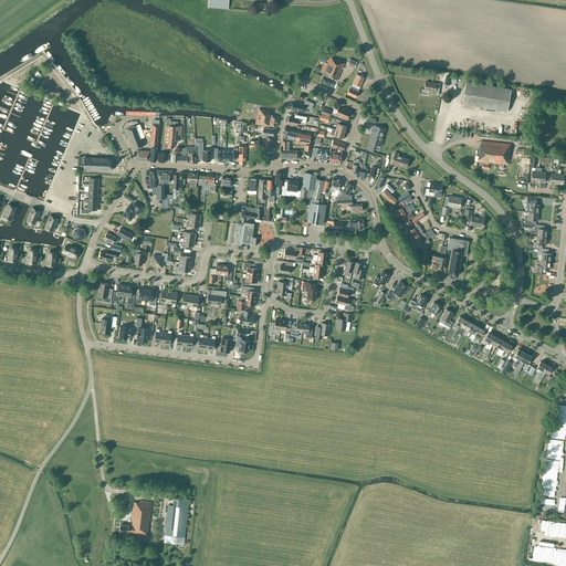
[(321,82),(329,85),(333,77),(337,80),(344,63),(331,56),(327,63),(325,62),(323,64),(322,67),(322,70),(324,71),(323,72),(324,73),(321,82)]
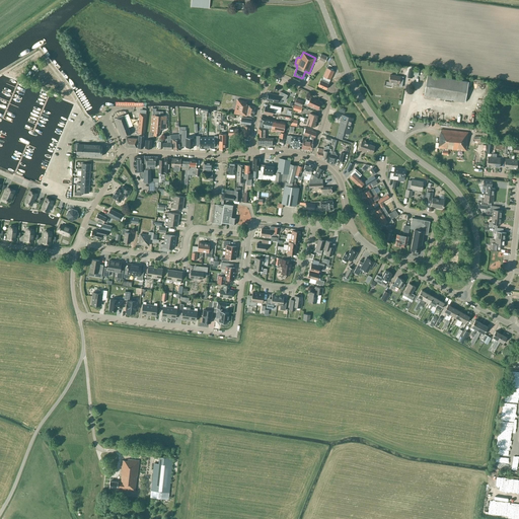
[(329,82),(326,81),(327,78),(329,79),(334,71),(326,68),(322,77),(322,79),(321,78),(320,80),(318,85),(325,89),(328,84),(329,82)]
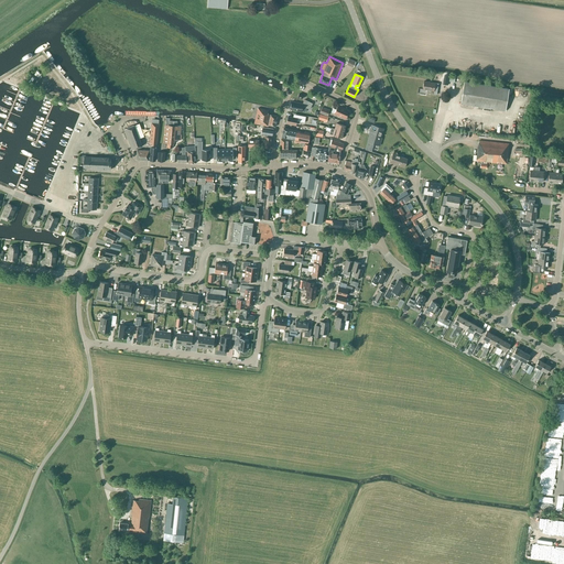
[(436,95),(438,84),(424,82),(423,89),(426,89),(426,93),(436,95)]
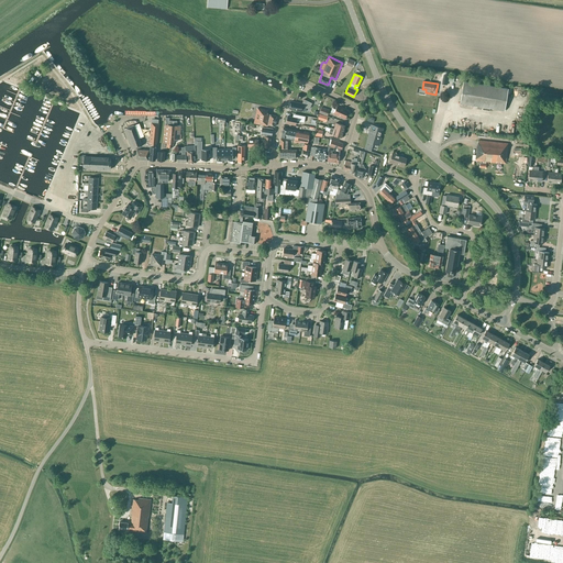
[(504,110),(507,89),(463,81),(460,103),(504,110)]
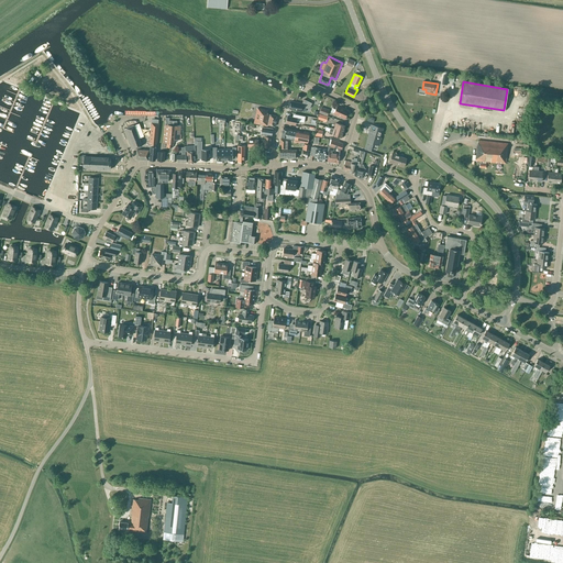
[(301,107),(309,109),(312,103),(304,99),(302,103),(291,101),(289,109),(301,111),(301,107)]
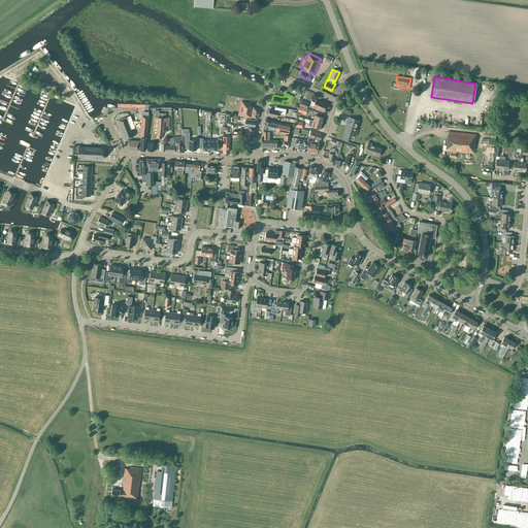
[(312,106),(323,110),(326,103),(316,99),(312,106)]
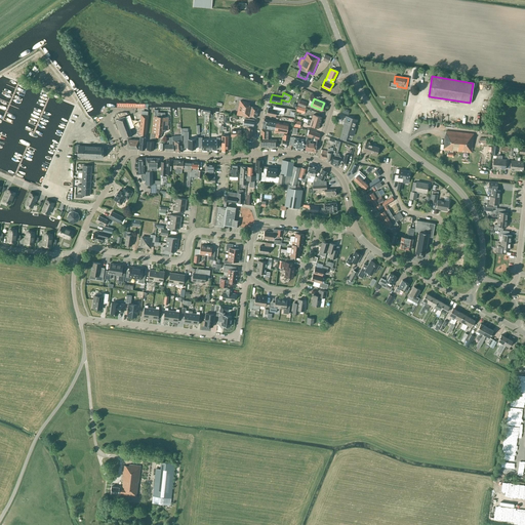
[(307,103),(299,99),(297,106),(305,108),(307,103)]
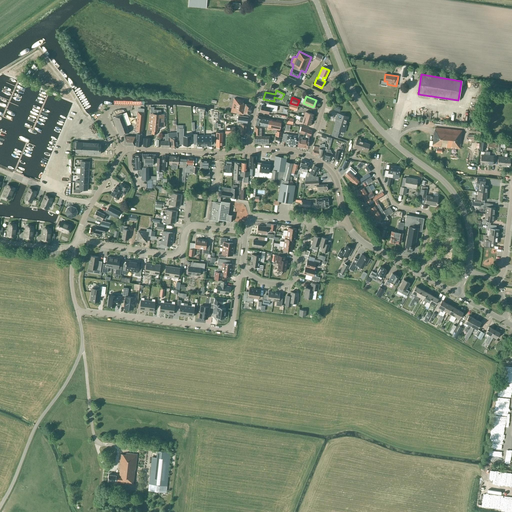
[(243,100),(234,98),(231,112),(243,115),(243,114),(249,115),(252,105),(242,103),(243,100)]
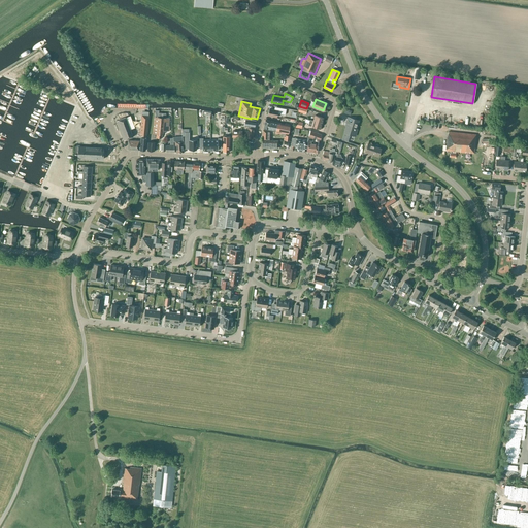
[(269,109),(268,117),(276,119),(278,110),(269,109)]
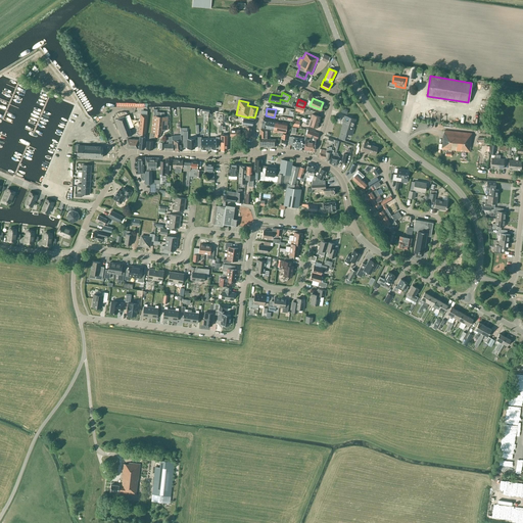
[(147,114),(140,114),(138,134),(146,135),(147,114)]
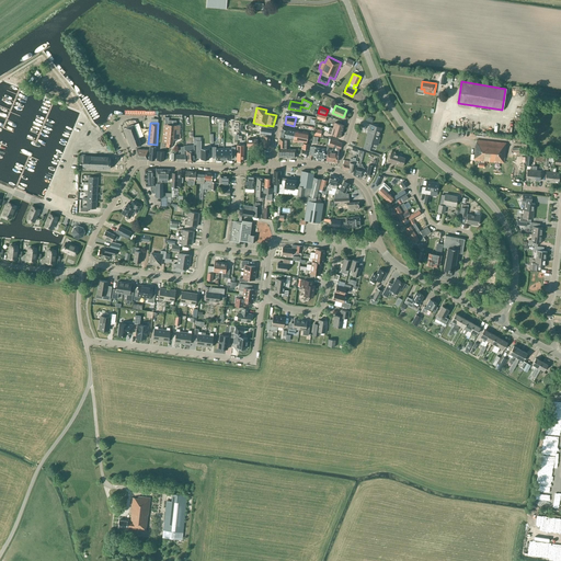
[(334,123),(333,128),(342,132),(344,125),(334,123)]
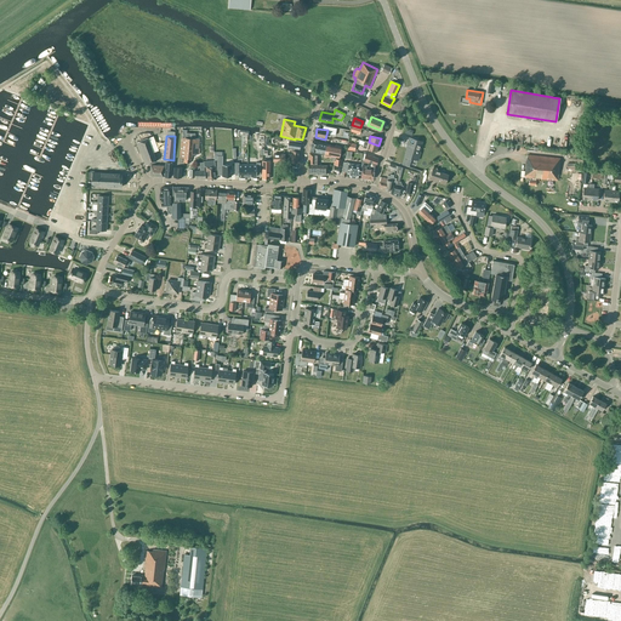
[(197,154),(198,138),(181,137),(180,158),(184,158),(184,163),(189,163),(189,158),(192,158),(192,153),(197,154)]
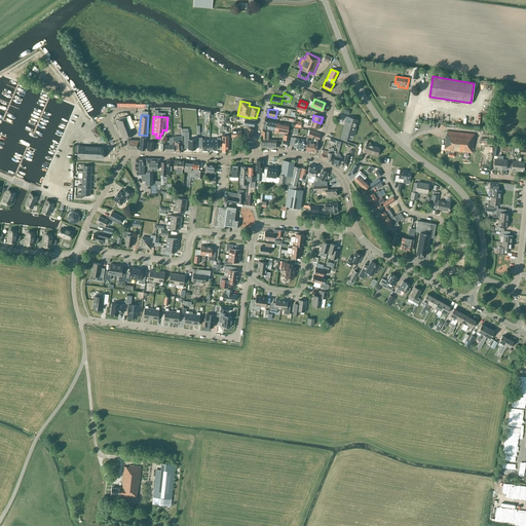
[(345,123),(341,138),(346,140),(348,134),(353,136),(355,128),(354,128),(358,120),(346,116),(345,122),(345,123)]
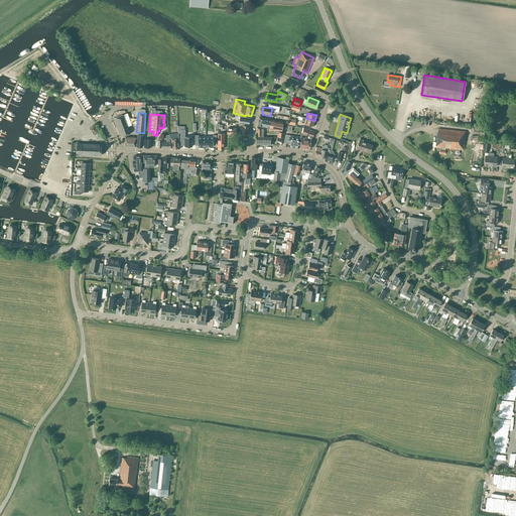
[(121,137),(123,136),(130,134),(123,115),(114,118),(121,137)]
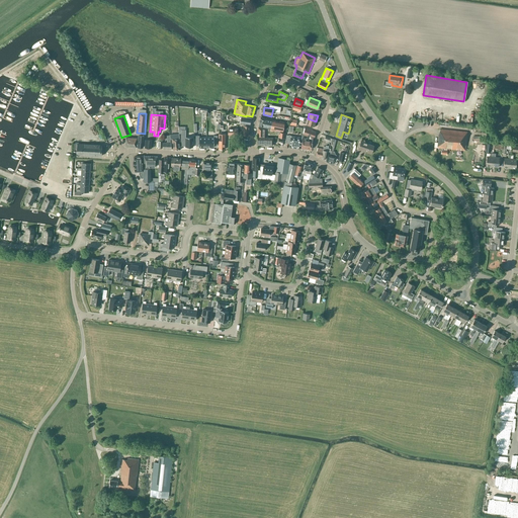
[(240,123),(250,125),(251,118),(241,116),(241,118),(240,118),(239,122),(240,123)]
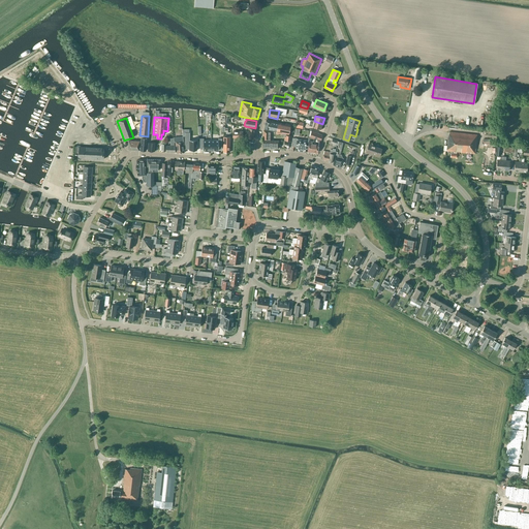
[(288,134),(290,125),(285,124),(282,124),(282,123),(266,120),(263,129),(276,131),(276,134),(282,135),(282,133),(288,134)]
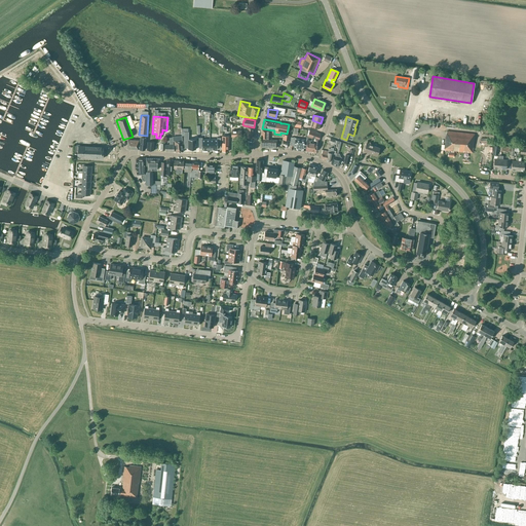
[(309,119),(308,122),(307,124),(320,128),(321,123),(312,120),(309,119)]
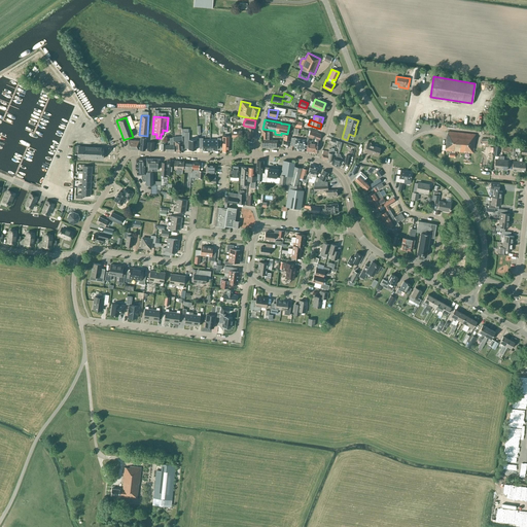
[(244,134),(244,137),(246,137),(252,138),(253,129),(248,128),(247,131),(245,131),(244,134)]
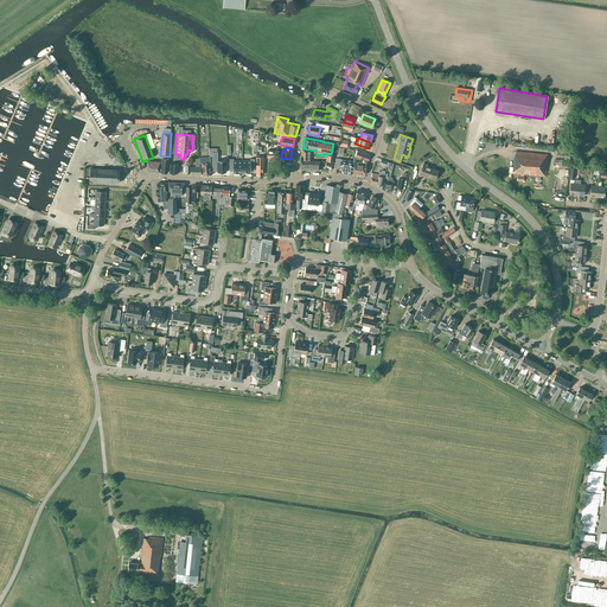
[(209,148),(209,157),(211,157),(211,171),(217,171),(217,172),(219,172),(225,172),(225,161),(225,160),(217,160),(217,152),(212,152),(212,148),(209,148)]
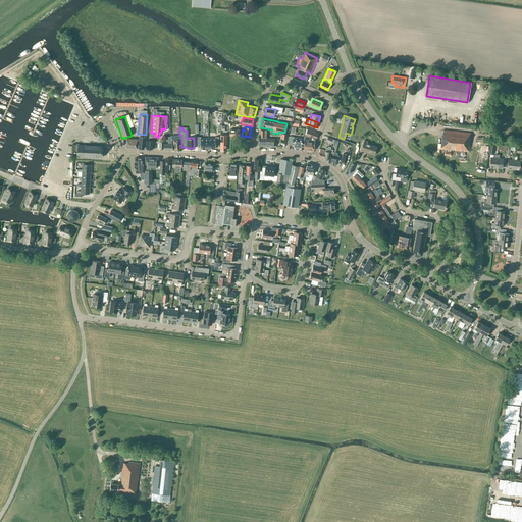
[(267,139),(267,129),(260,128),(259,139),(267,139)]
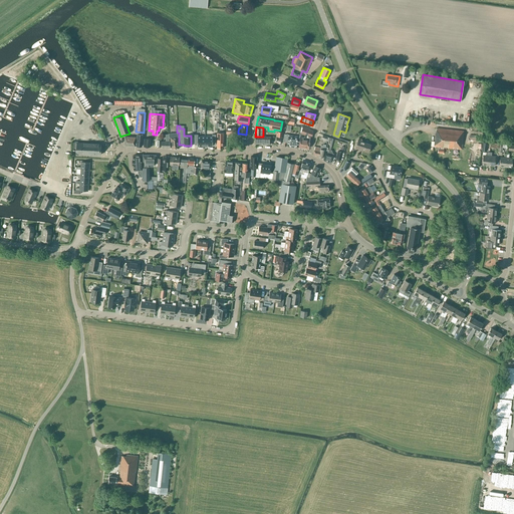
[(313,131),(302,127),(301,134),(300,133),(299,136),(300,137),(299,147),(308,149),(309,138),(310,137),(311,137),(313,131)]
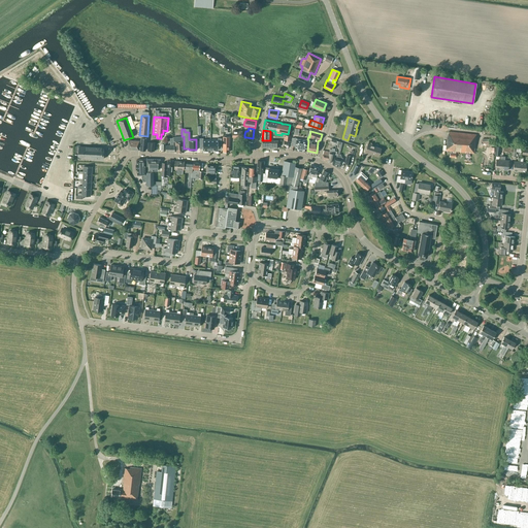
[(448,136),(446,145),(446,151),(474,154),(476,134),(449,131),(448,136)]
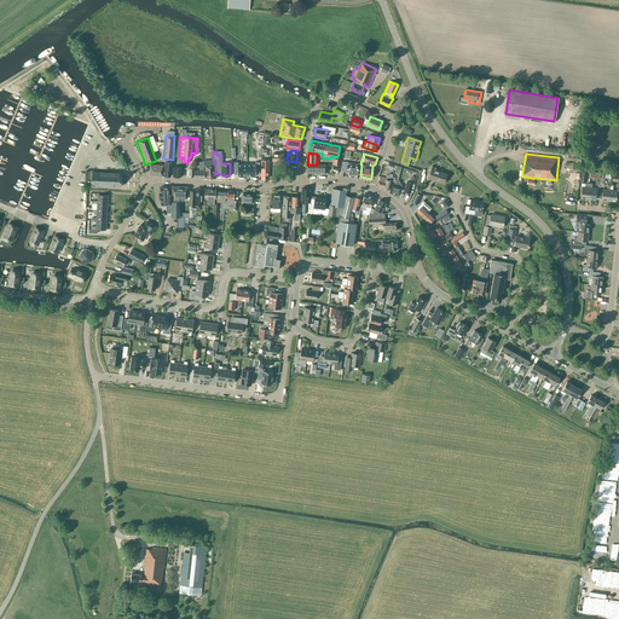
[(238,162),(235,162),(235,174),(238,174),(237,177),(247,177),(247,165),(238,165),(238,162)]
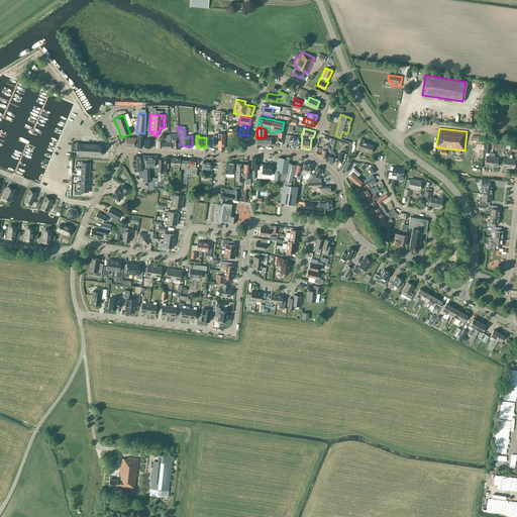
[(214,137),(206,137),(206,147),(213,147),(214,145),(217,145),(217,135),(214,135),(214,137)]
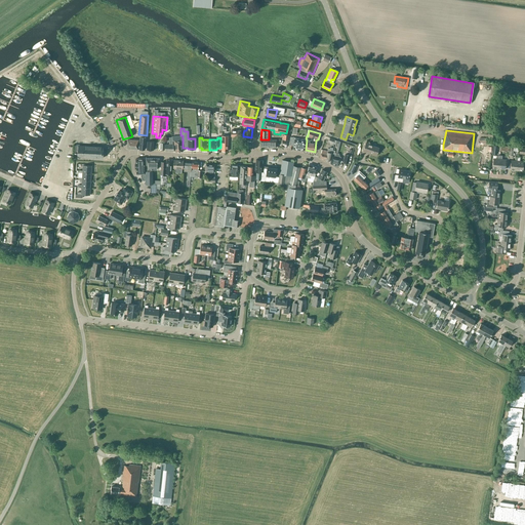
[(293,149),(306,150),(307,139),(300,138),(290,137),(289,145),(293,146),(293,149)]
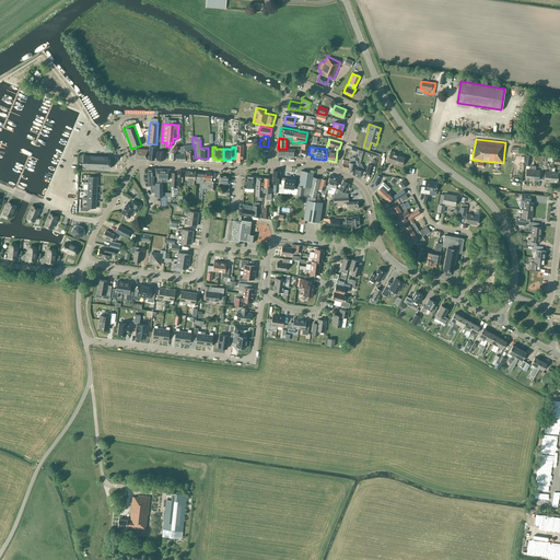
[(148,159),(148,149),(136,149),(136,159),(148,159)]
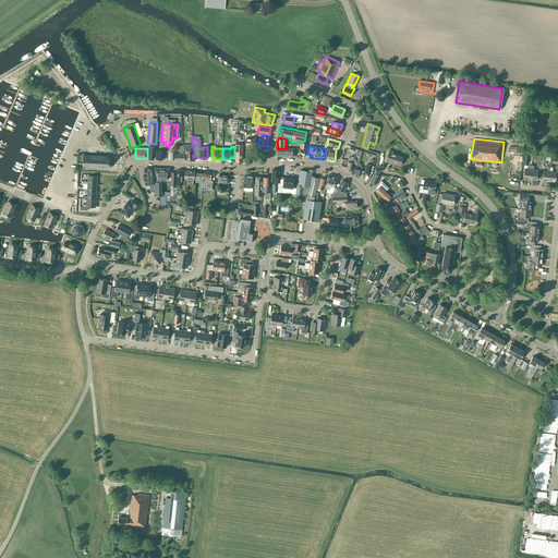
[(185,161),(194,161),(193,149),(184,149),(185,161)]
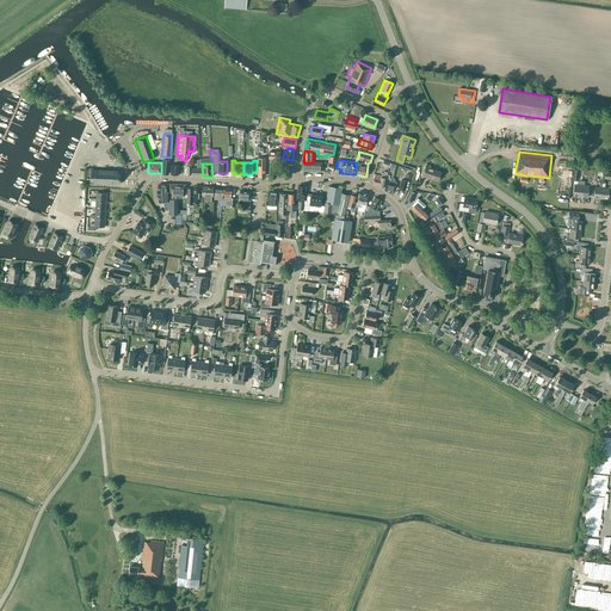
[(432,168),(426,166),(423,176),(430,178),(430,179),(438,181),(440,172),(432,170),(432,168)]
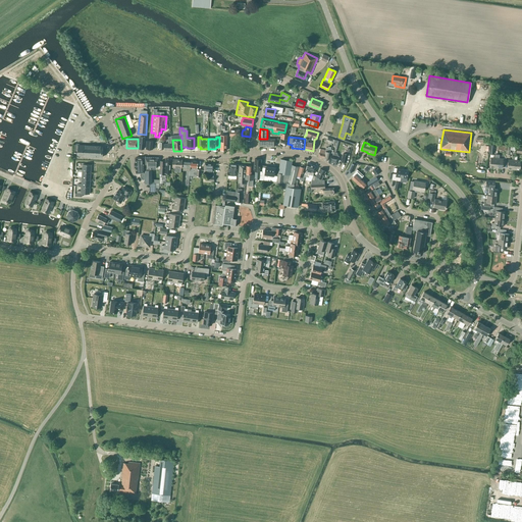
[(483,149),(484,145),(474,144),(473,150),(477,150),(476,158),(473,157),(473,159),(479,160),(480,157),(485,158),(487,149),(483,149)]
